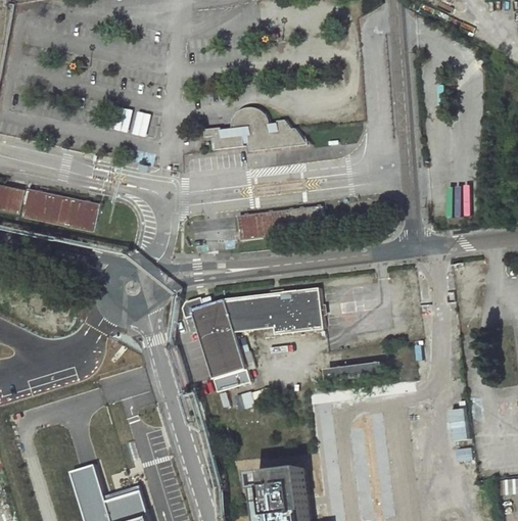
[(247,147),(304,142),(293,127),(289,128),(282,119),(274,120),(273,122),(269,123),(268,119),(267,114),(265,111),(262,107),(259,105),(254,103),(251,103),(246,102),(243,103),(238,105),(235,106),(232,110),(230,112),(228,117),(227,121),(227,126),(217,127),(216,125),(201,127),(202,130),(200,130),(200,137),(210,135),(210,146),(242,143),(242,140),(247,140),(247,147)]
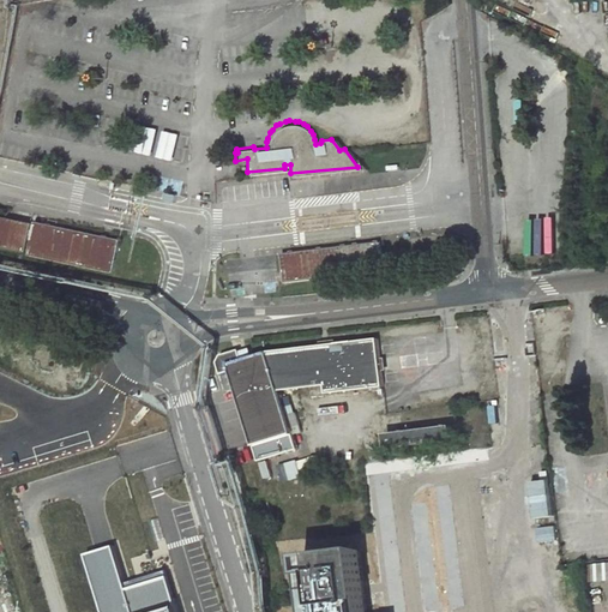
[(151,154),(167,157),(173,132),(158,129),(151,154)]
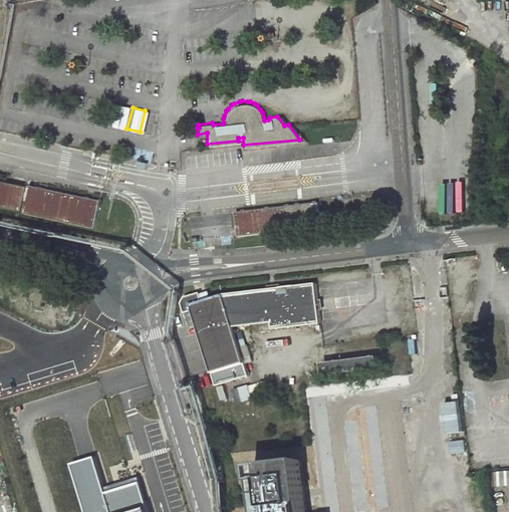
[(18,214),(89,227),(96,200),(25,184),(25,186),(0,180),(0,206),(15,210),(18,199),(20,199),(18,214)]
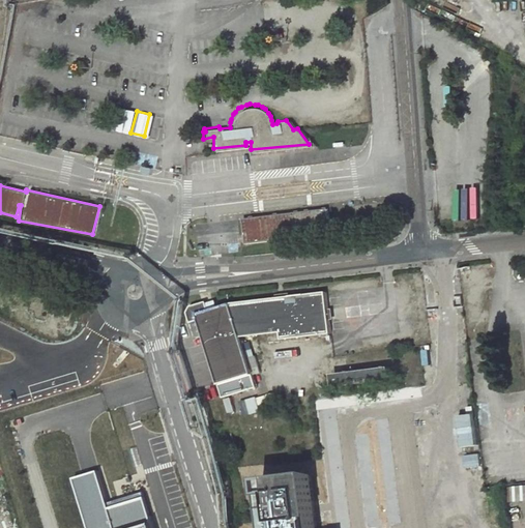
[(323,206),(238,214),(241,240),(326,231),(323,206)]
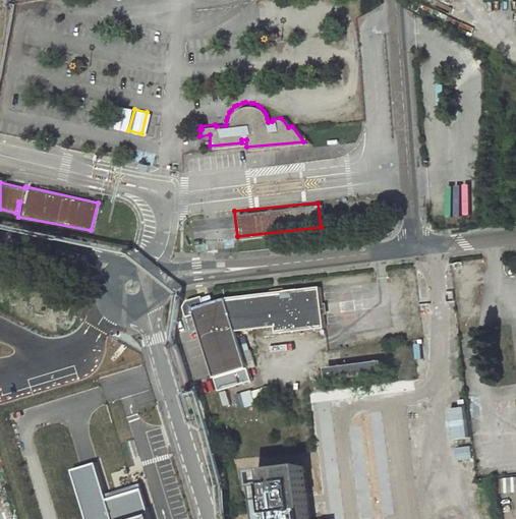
[(224,300),(234,334),(273,330),(275,337),(323,333),(320,293),(224,300)]
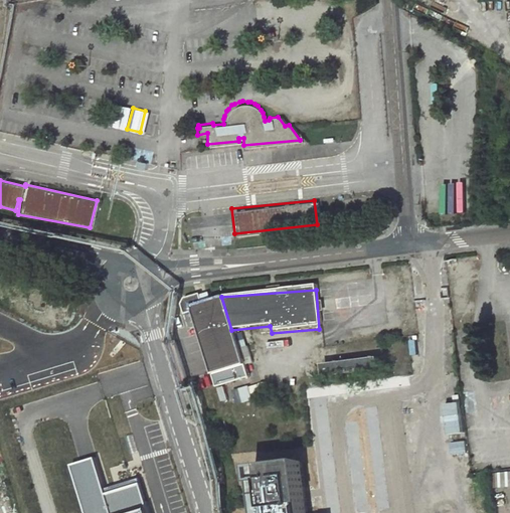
[(231,330),(221,297),(199,303),(196,294),(180,305),(182,313),(188,312),(208,388),(244,379),(231,330)]
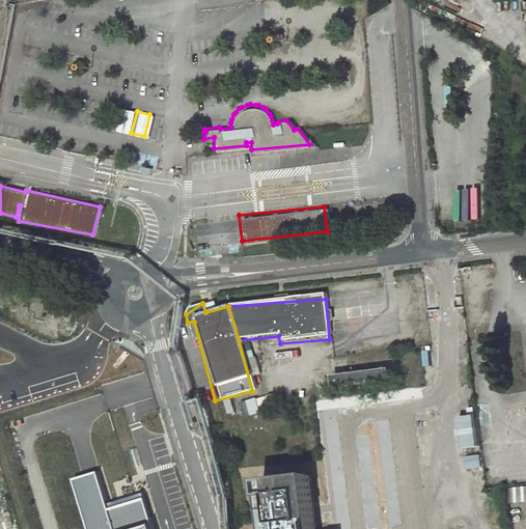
[(174,350),(192,425),(208,422),(190,345),(174,350)]
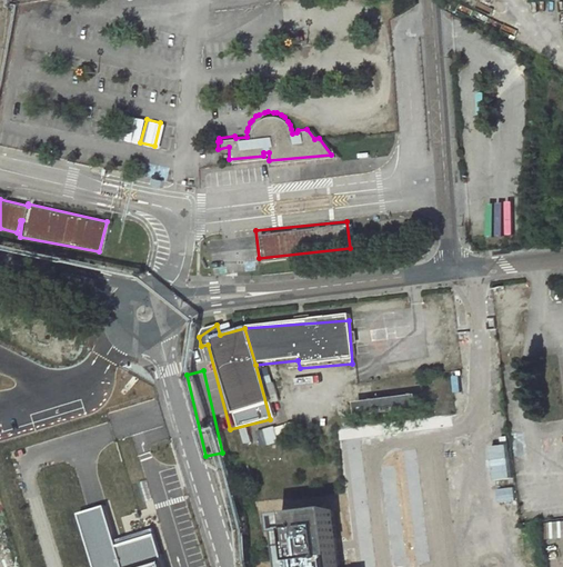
[(351,416),(410,407),(408,394),(349,403),(351,416)]
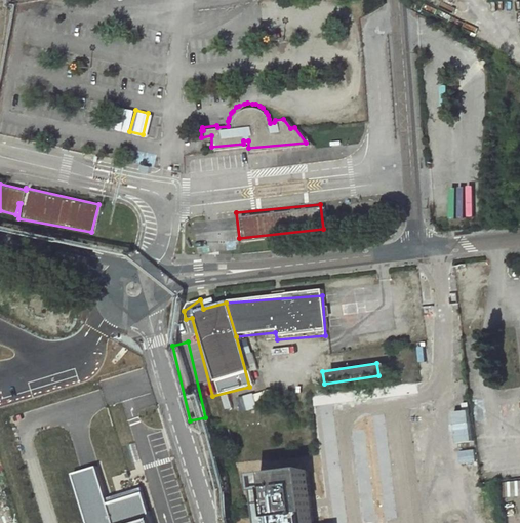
[(307,522),(300,468),(246,473),(248,486),(252,486),(256,522),(307,522)]
